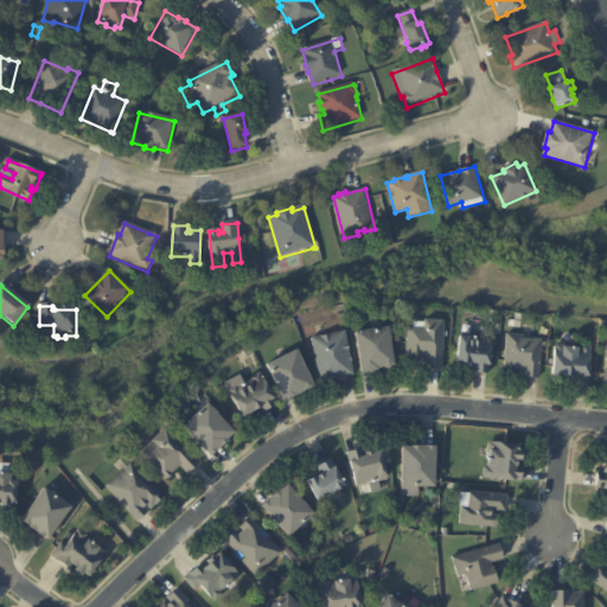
[(445,332),(442,369),(427,369),(428,355),(423,355),(423,357),(408,356),(409,327),(426,328),(426,319),(446,320),(445,332)]
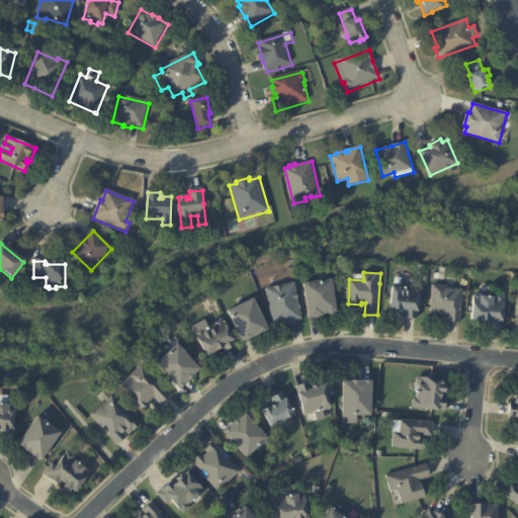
[(320,316),(319,317),(313,318),(313,317),(309,318),(304,283),(332,279),(337,312),(335,312),(334,314),(329,315),(328,314),(326,314),(326,315),(322,315),(323,316),(320,316)]
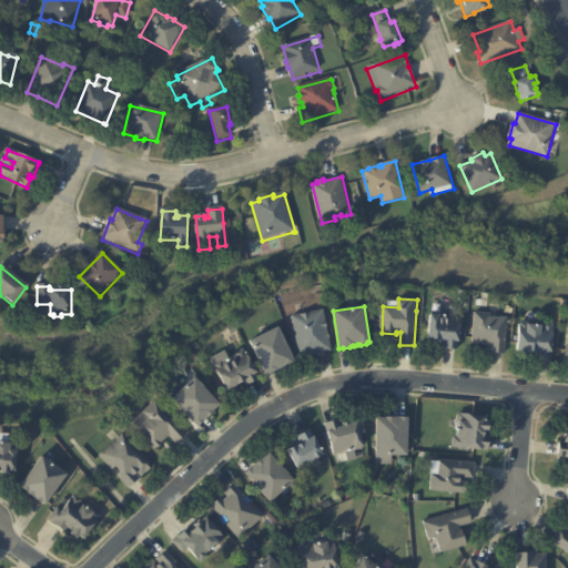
[(328,351),(300,357),(292,316),(323,311),(331,351),(328,351)]
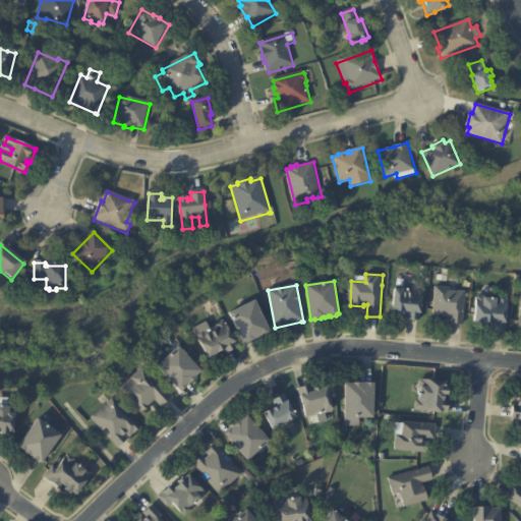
[(465,291),(463,325),(450,324),(450,316),(433,315),(435,287),(450,288),(450,291),(459,292),(459,291),(465,291)]
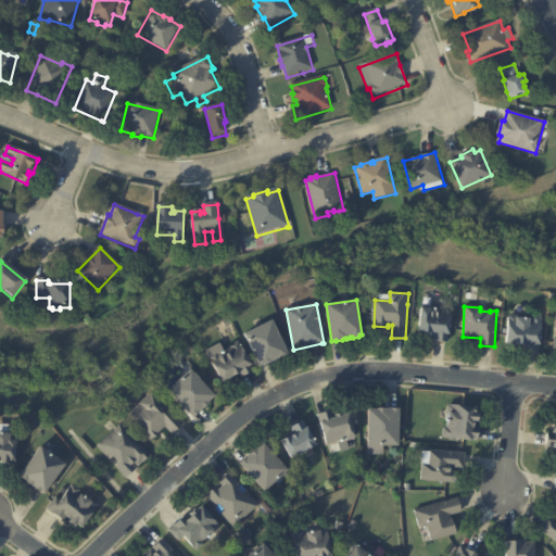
[(422,308),(430,308),(430,310),(451,311),(449,335),(447,335),(446,342),(433,341),(433,336),(426,336),(426,332),(419,332),(420,308),(422,308)]
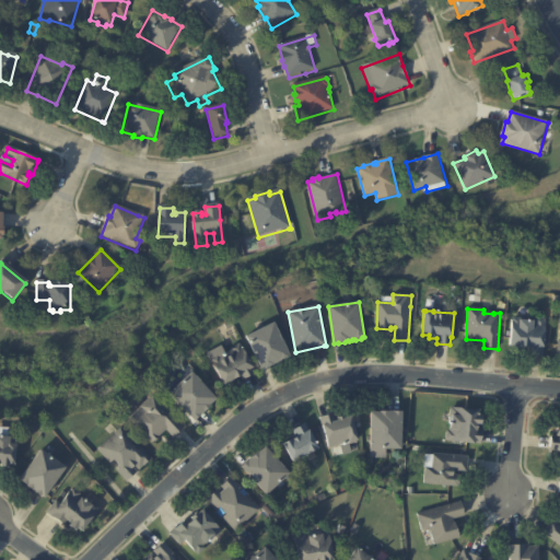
[(537,319),(545,319),(545,323),(546,323),(545,348),(541,348),(541,353),(529,353),(531,347),(525,347),(524,350),(516,350),(516,347),(511,347),(512,318),(520,319),(520,321),(535,322),(536,319),(537,319)]
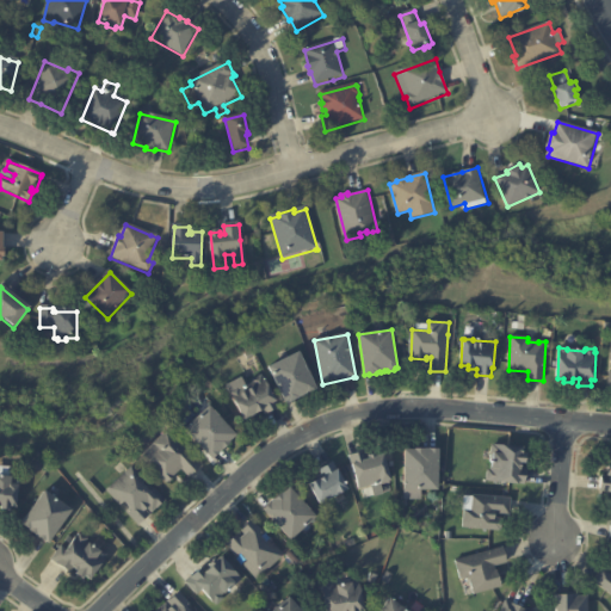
[(316,389),(287,403),(269,368),(298,353),(316,389)]
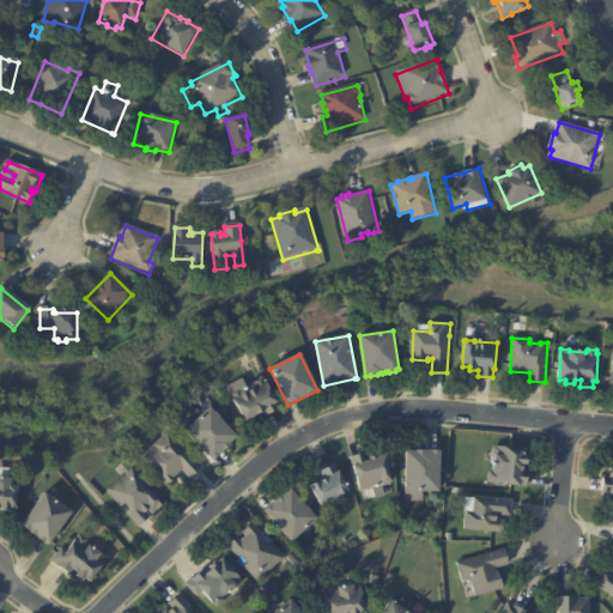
[(261,378),(262,381),(263,381),(279,411),(265,418),(261,413),(244,422),(231,395),(237,392),(238,393),(254,386),(253,383),(261,378)]
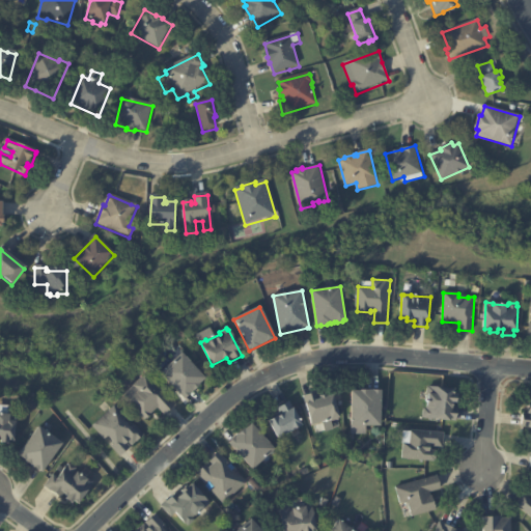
[(197,388),(185,399),(161,373),(182,354),(205,379),(199,385),(200,386),(197,388)]
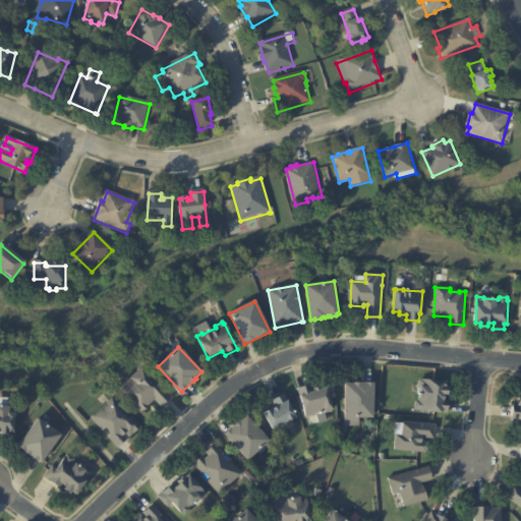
[(165,392),(172,398),(162,407),(155,400),(142,411),(121,388),(143,367),(165,392)]
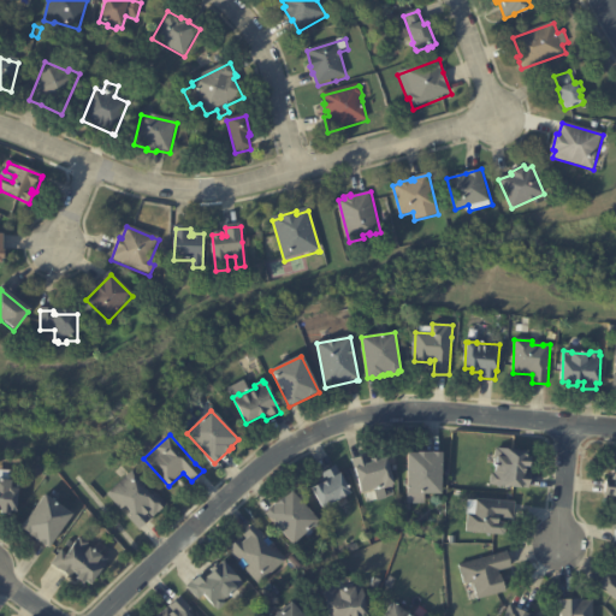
[(529,451),(529,457),(533,458),(532,467),(527,467),(527,474),(532,474),(531,489),(491,486),(492,474),(498,474),(499,458),(496,458),(497,449),(529,451)]
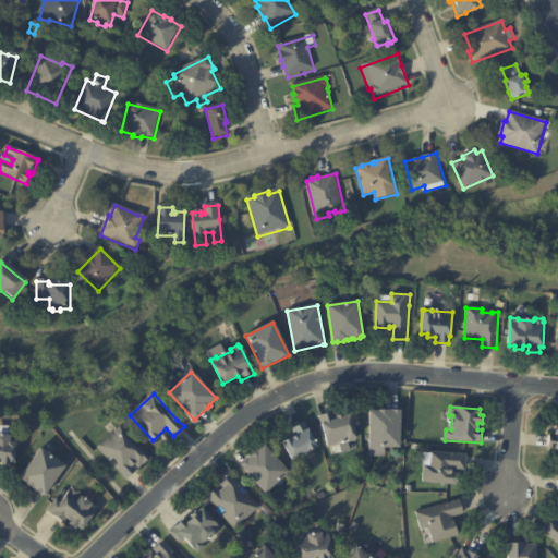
[(368,441),(370,411),(378,411),(378,410),(400,410),(399,447),(384,447),(384,456),(368,456),(368,441)]
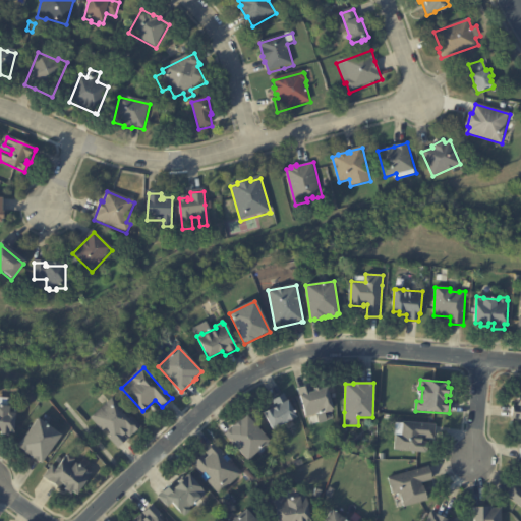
[(333,411),(325,412),(328,421),(321,423),(317,414),(306,417),(298,389),(310,386),(312,392),(315,392),(314,389),(322,387),(322,390),(328,388),(334,410),(333,411)]
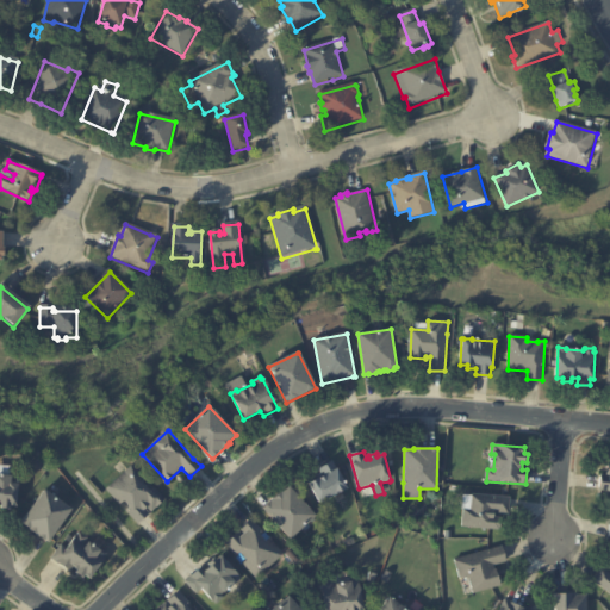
[(337,470),(348,489),(321,504),(310,484),(323,477),(319,470),(332,462),(337,470)]
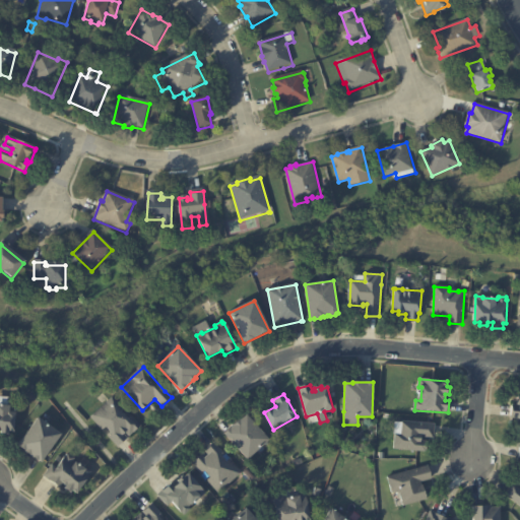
[(125,434),(124,435),(128,439),(118,447),(109,436),(112,433),(107,428),(103,431),(90,417),(114,396),(125,408),(122,411),(129,419),(132,416),(140,426),(129,436),(126,433),(125,434)]
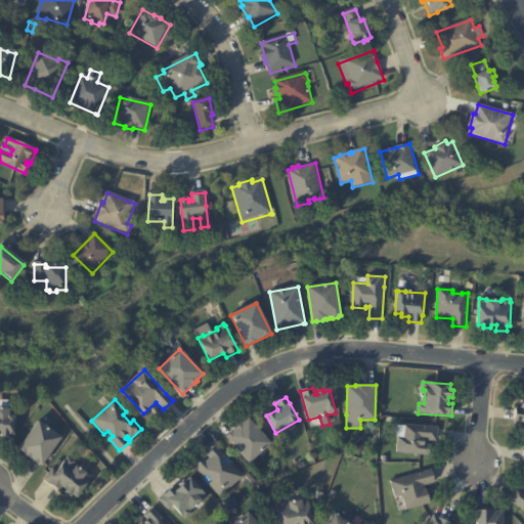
[(14,435),(9,434),(8,437),(1,436),(1,434),(0,433),(0,400),(11,401),(9,416),(16,416),(14,435)]
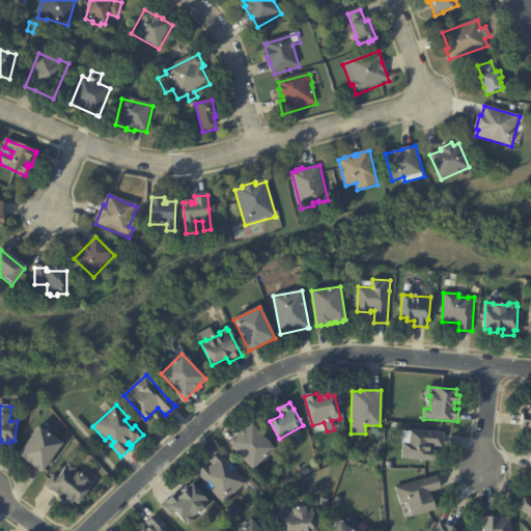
[(530,427),(522,426),(523,414),(529,414),(530,406),(530,427)]
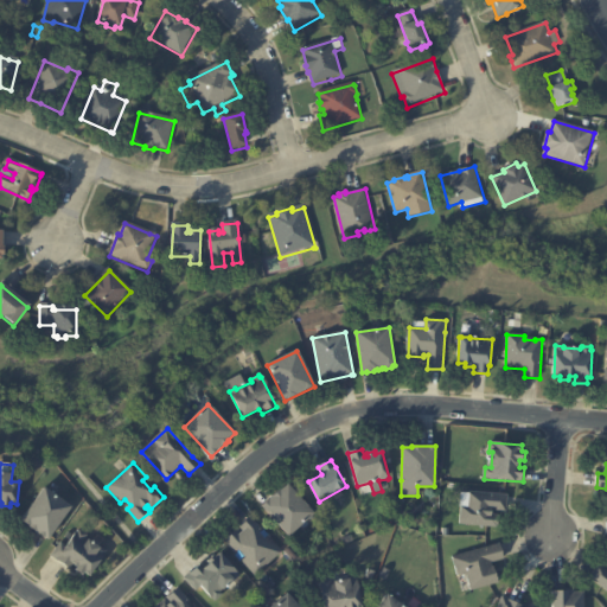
[(314,515),(289,537),(262,506),(280,491),(281,492),(288,485),(314,515)]
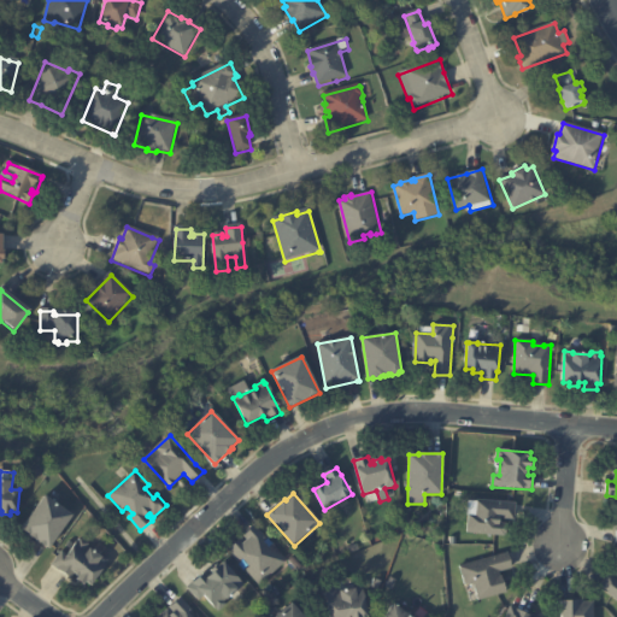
[(50,499),(74,515),(50,548),(47,546),(46,547),(40,544),(41,542),(39,540),(37,541),(31,536),(31,535),(23,529),(46,497),(50,499)]
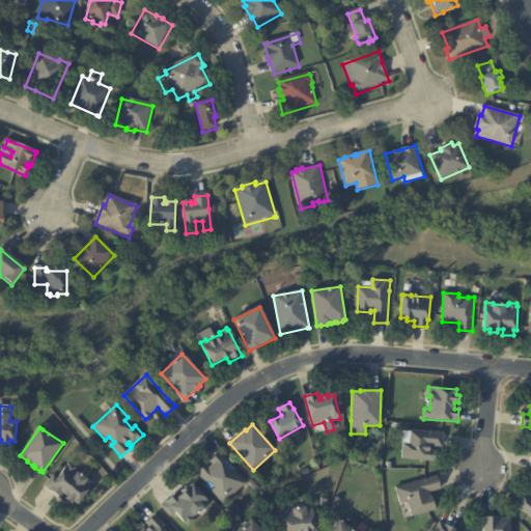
[(445,436),(444,447),(431,447),(431,451),(437,451),(437,460),(403,459),(404,431),(445,432),(445,436)]
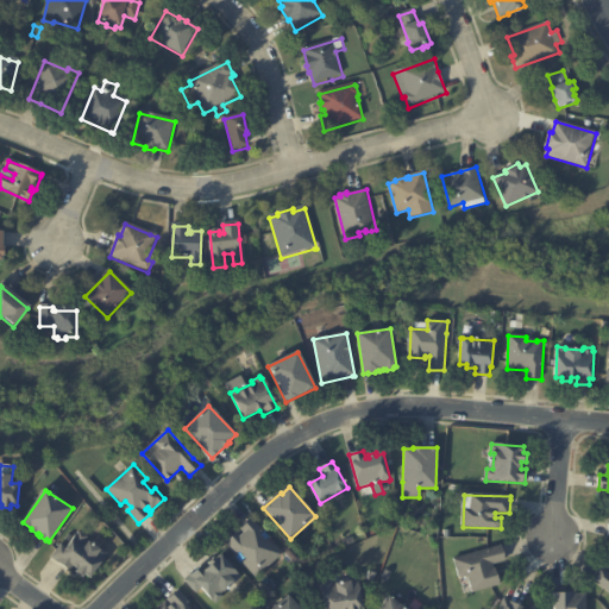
[(264,571),(258,578),(244,564),(248,560),(240,552),(237,554),(226,544),(239,532),(243,535),(245,533),(242,529),(252,520),(264,532),(261,535),(267,542),(270,539),(284,553),(264,571)]
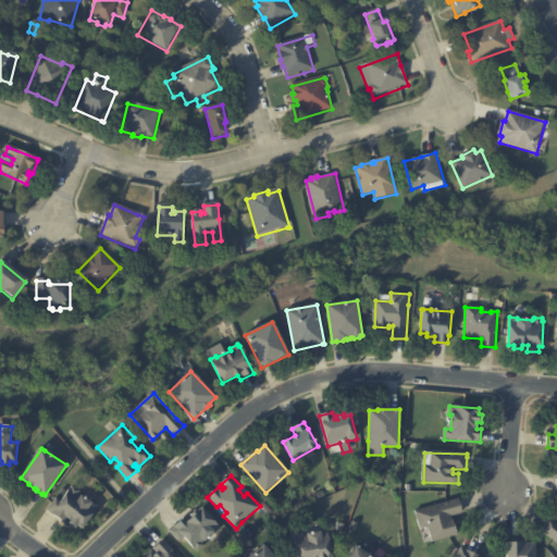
[(85,498),(98,506),(83,529),(78,527),(76,529),(70,524),(72,520),(67,517),(64,522),(47,510),(54,498),(61,503),(70,489),(71,490),(73,485),(81,491),(78,494),(85,498)]
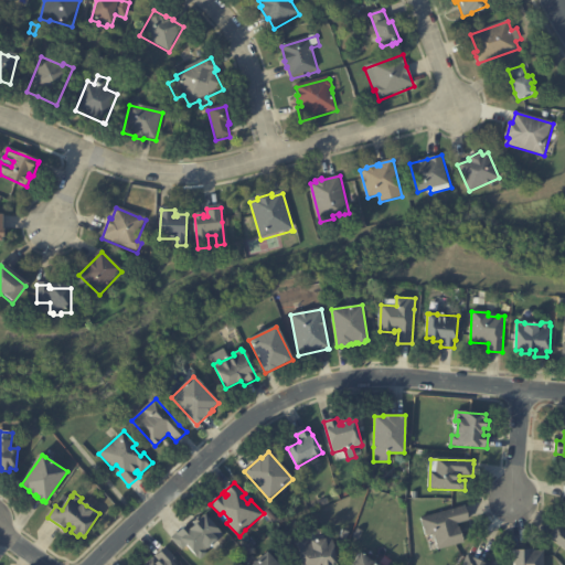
[(318,503),(328,499),(330,504),(320,509),(318,503)]
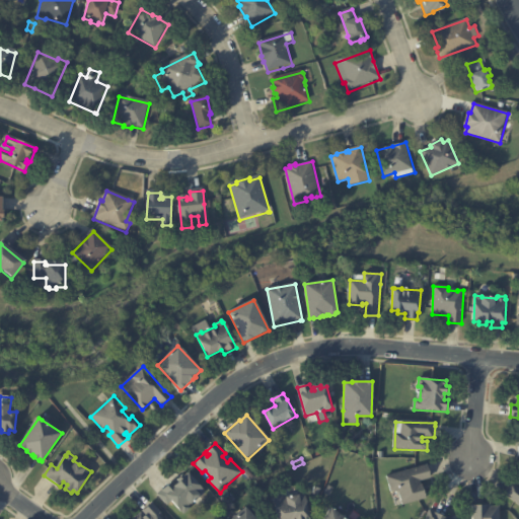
[(428,467),(431,478),(419,482),(420,485),(422,485),(426,499),(402,505),(398,491),(391,493),(387,476),(427,465),(428,467)]
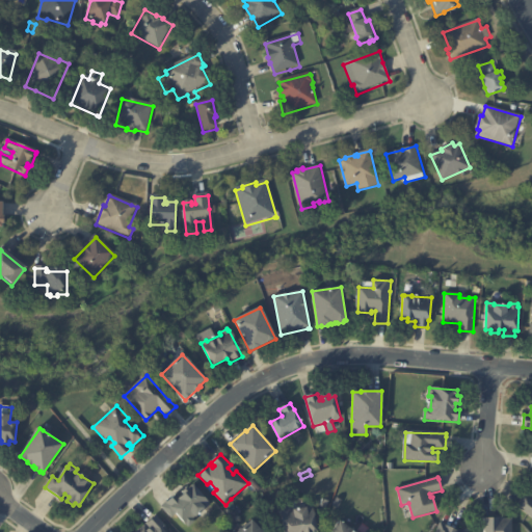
[(207,510),(194,522),(195,523),(189,529),(177,515),(171,520),(161,507),(166,504),(166,505),(176,497),(179,500),(194,486),(211,506),(207,510)]
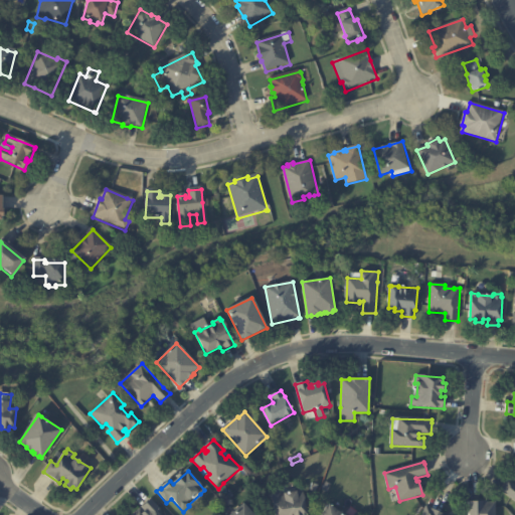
[(514,502),(501,492),(508,481),(514,485),(514,502)]
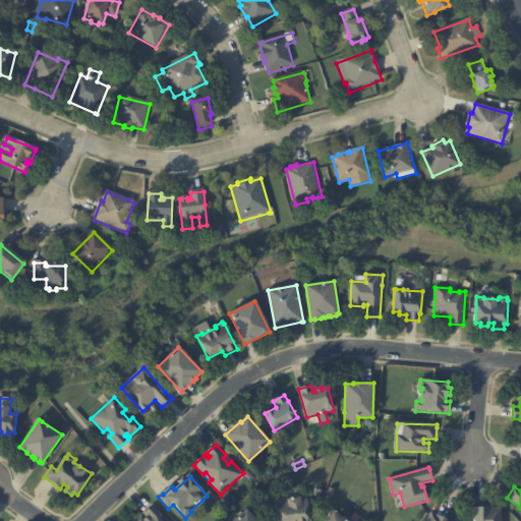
[(278,520),(275,499),(283,498),(283,500),(306,496),(310,520),(278,520)]
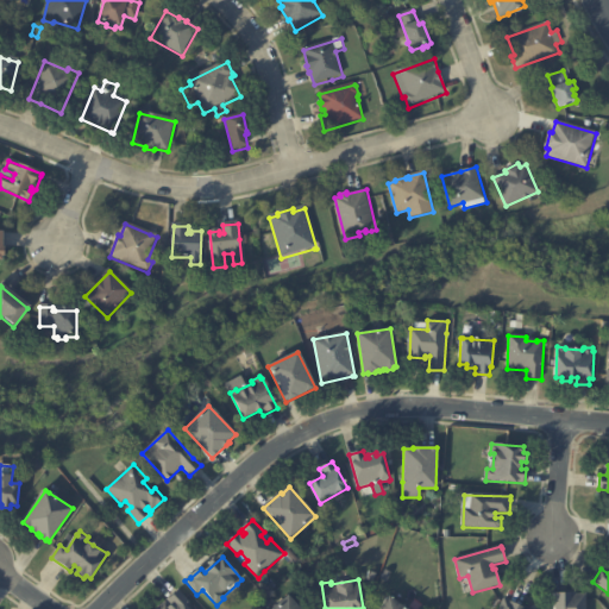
[(157,608),(165,602),(169,606),(171,604),(168,601),(180,590),(190,603),(187,606),(189,608),(157,608)]
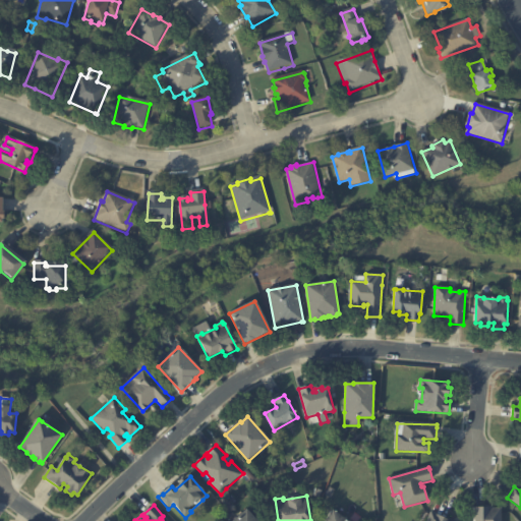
[(474,520),(474,508),(491,508),(491,509),(500,509),(500,520),(474,520)]
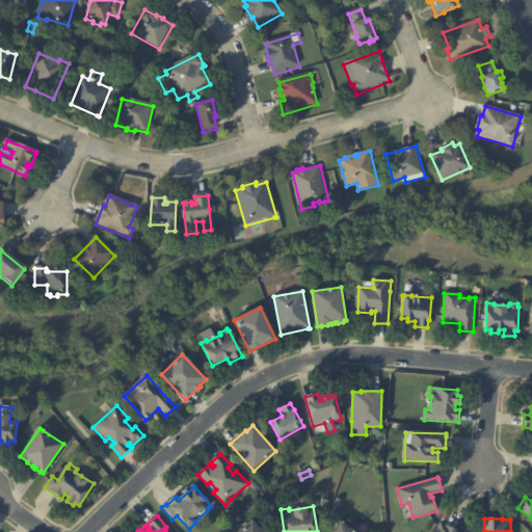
[(240,531),(253,522),(261,531),(240,531)]
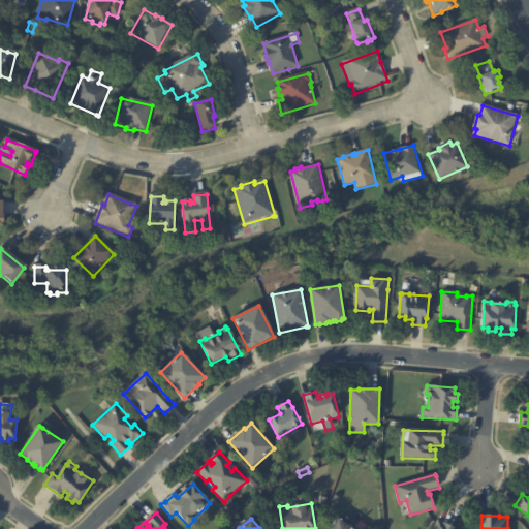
[(331,528),(339,519),(352,528),(331,528)]
